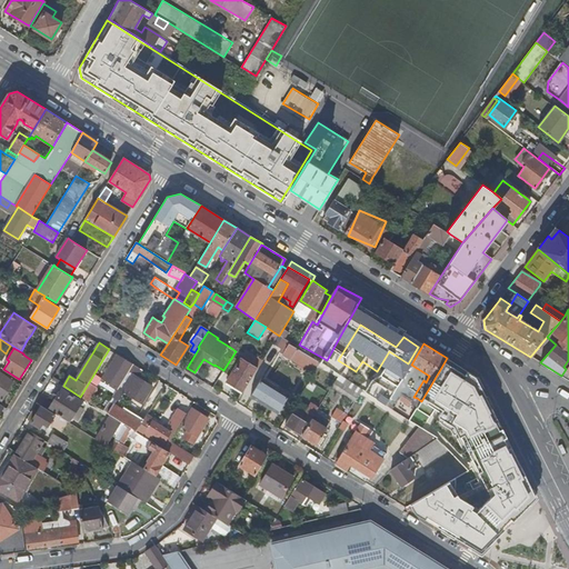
[(310,372),(317,362),(298,350),(295,348),(288,358),(310,372)]
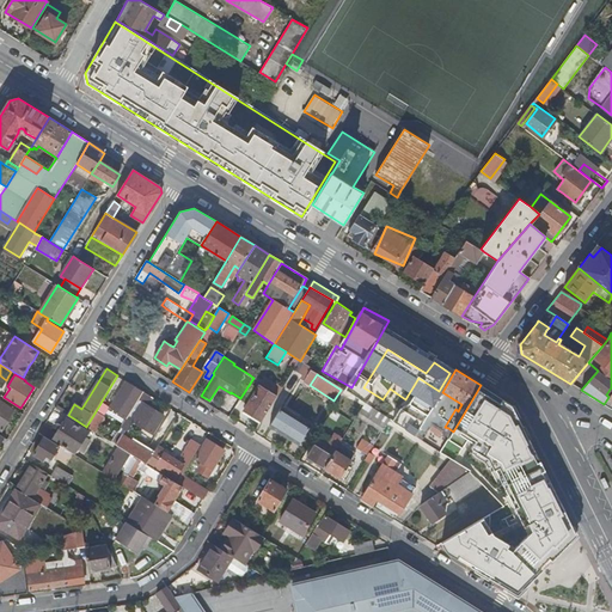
[(144,391),(127,381),(110,408),(118,414),(126,403),(133,408),(144,391)]
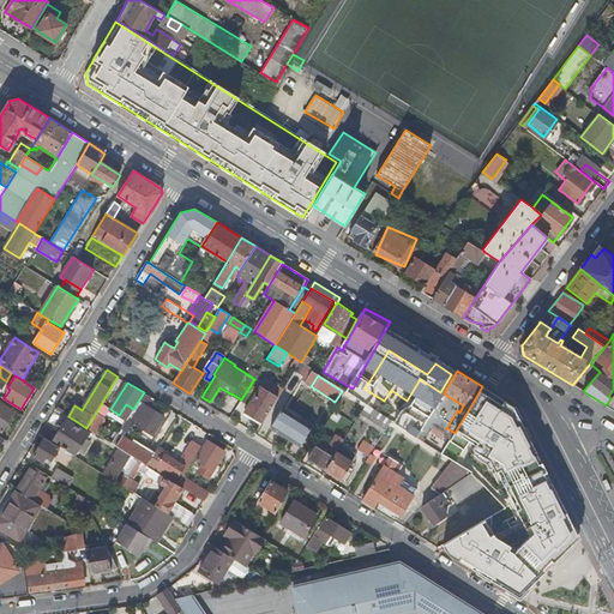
[(497,473),(512,503),(551,479),(513,405),(485,387),(451,441),(465,450),(471,441),(477,446),(474,450),(491,461),(498,471),(497,473)]
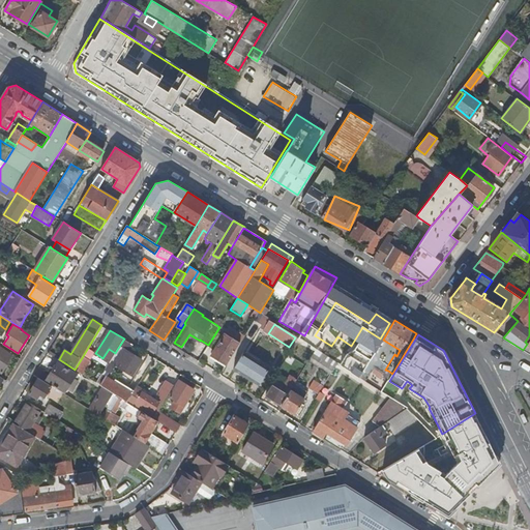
[(209,358),(225,367),(238,347),(223,336),(209,358)]
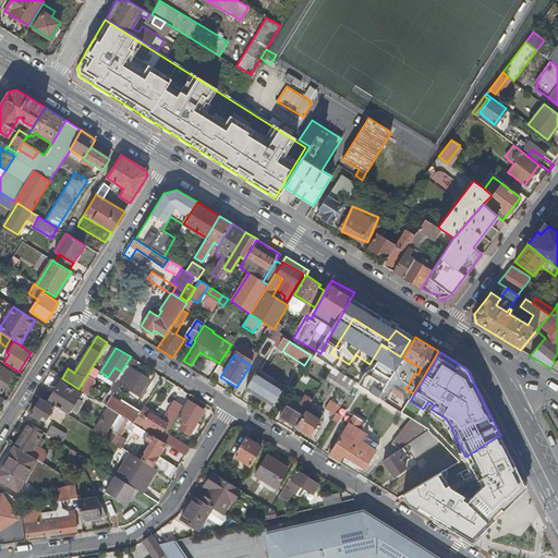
[(134,372),(140,363),(131,356),(121,372),(101,403),(109,408),(119,414),(122,416),(134,423),(140,414),(112,397),(114,392),(117,393),(120,389),(128,393),(130,389),(140,395),(148,380),(134,372)]
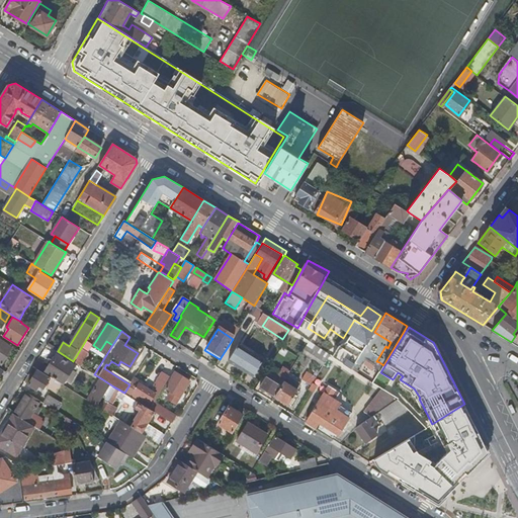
[(391,342),(374,332),(355,363),(360,366),(364,358),(377,365),(379,362),(376,361),(385,346),(387,348),(391,342)]
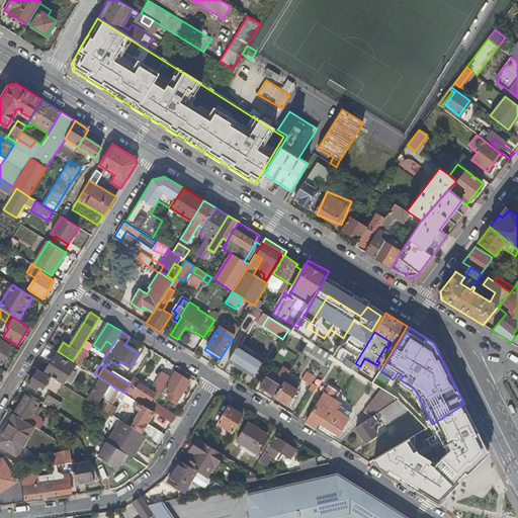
[(0,363),(2,365),(13,346),(0,338),(0,363)]
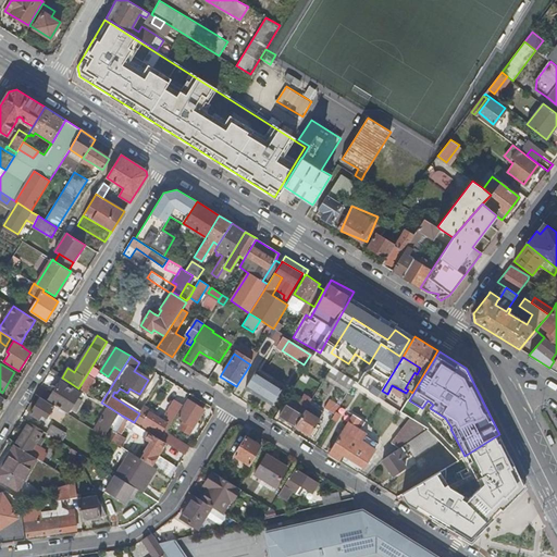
[(330,371),(353,386),(356,381),(344,374),(333,367),(330,371)]
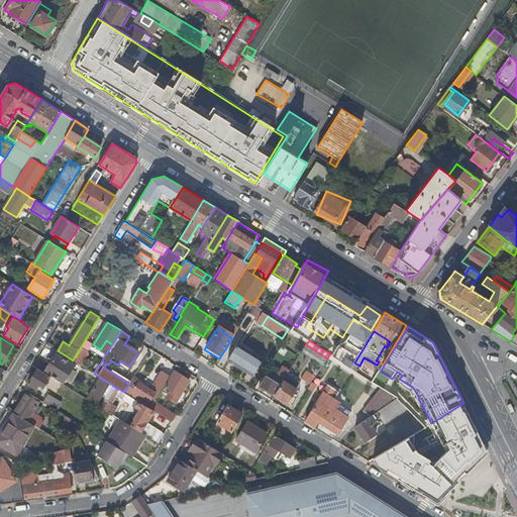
[(264,359),(238,343),(228,359),(253,376),(264,359)]
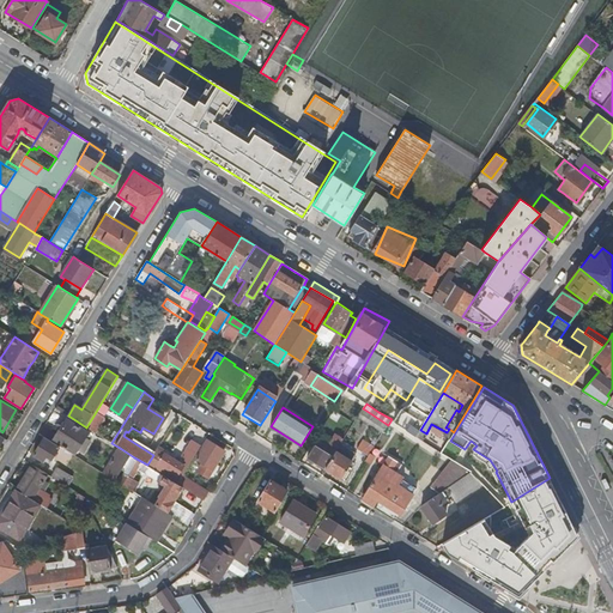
[(105,418),(96,412),(86,428),(96,434),(105,418)]
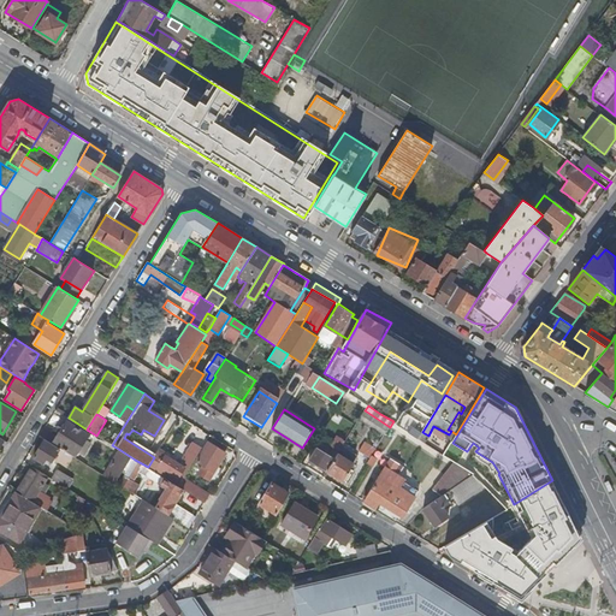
[(67,420),(53,443),(75,456),(89,434),(67,420)]
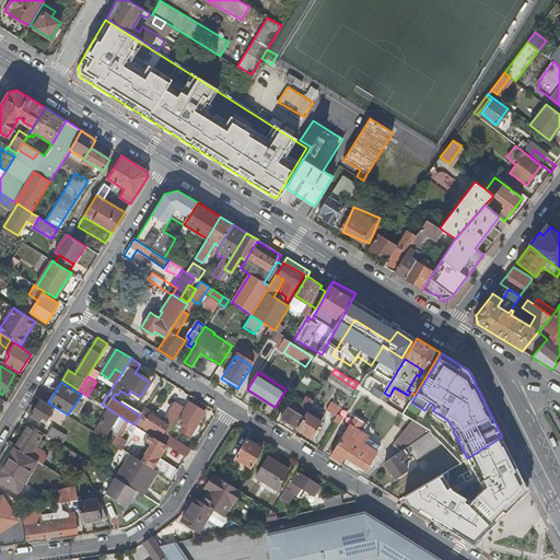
[(302,406),(308,410),(314,400),(307,397),(302,406)]
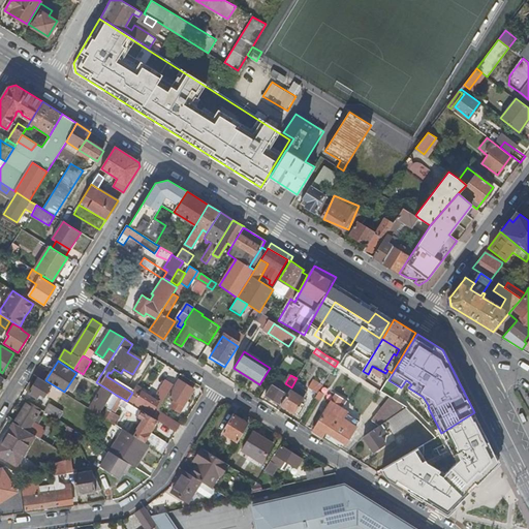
[(44,397),(52,385),(39,377),(29,392),(38,398),(40,394),(44,397)]
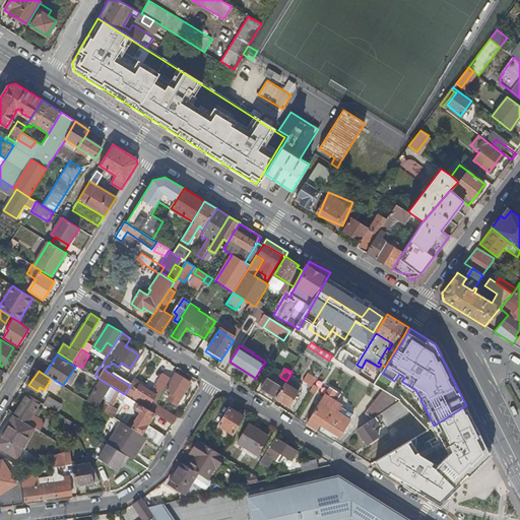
[(158,390),(155,395),(151,403),(154,405),(155,403),(171,378),(164,373),(154,387),(158,390)]
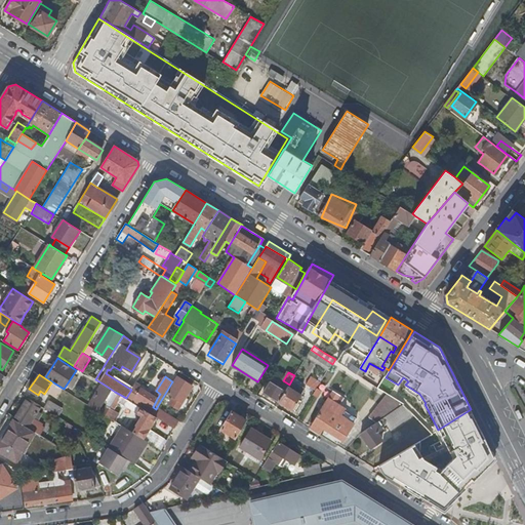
[(178,409),(192,387),(177,377),(168,393),(172,396),(168,403),(178,409)]
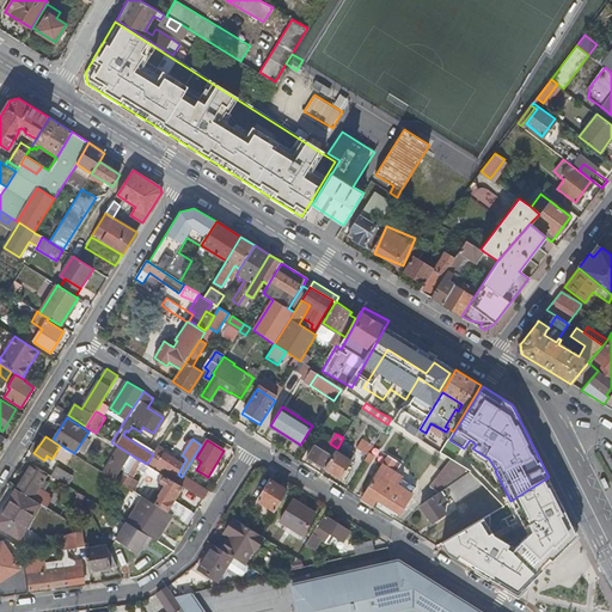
[(307,457),(325,467),(336,451),(332,448),(330,453),(314,445),(307,457)]
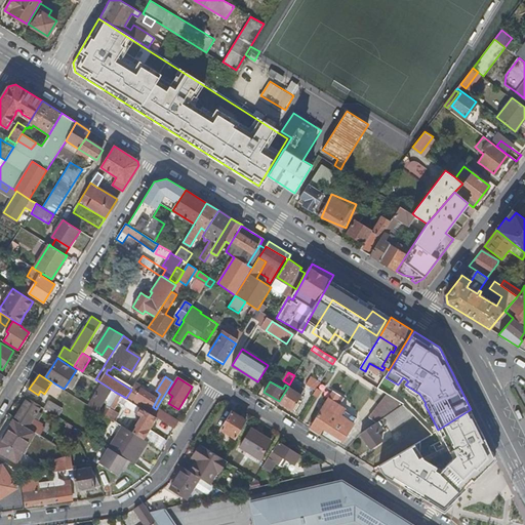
[(103,384),(89,405),(98,411),(106,401),(112,391),(112,390),(103,384)]
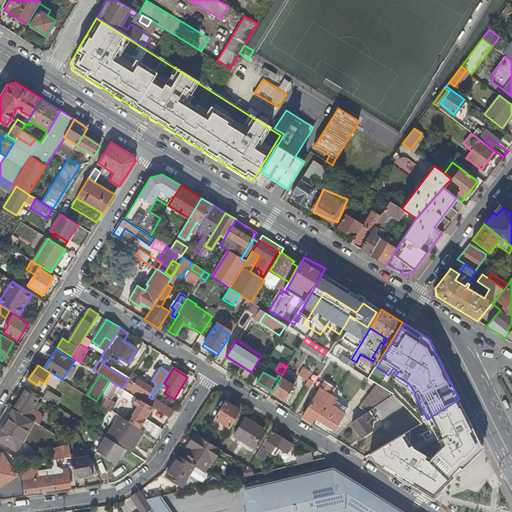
[(149,397),(153,389),(131,375),(128,380),(123,388),(129,392),(132,386),(141,392),(149,397)]
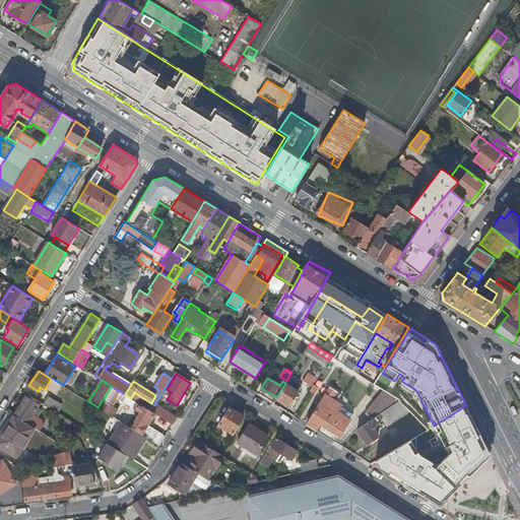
[(299,391),(285,383),(276,397),(289,406),(299,391)]
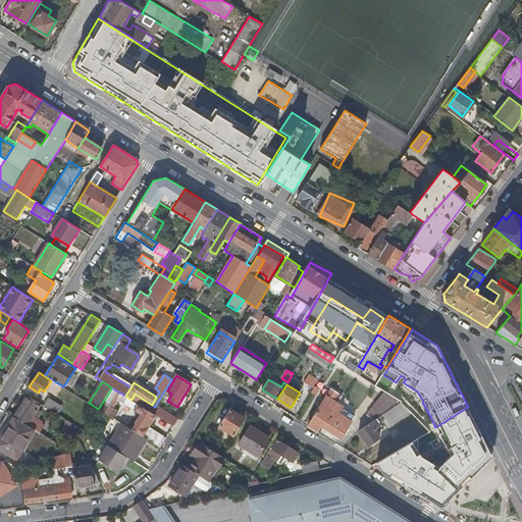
[(321,388),(316,385),(312,393),(317,396),(321,388)]
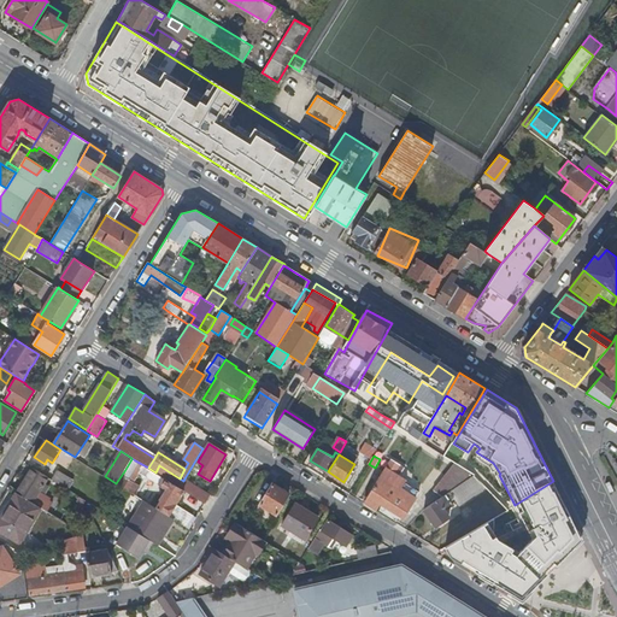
[(134,462),(131,459),(124,471),(128,474),(134,462)]
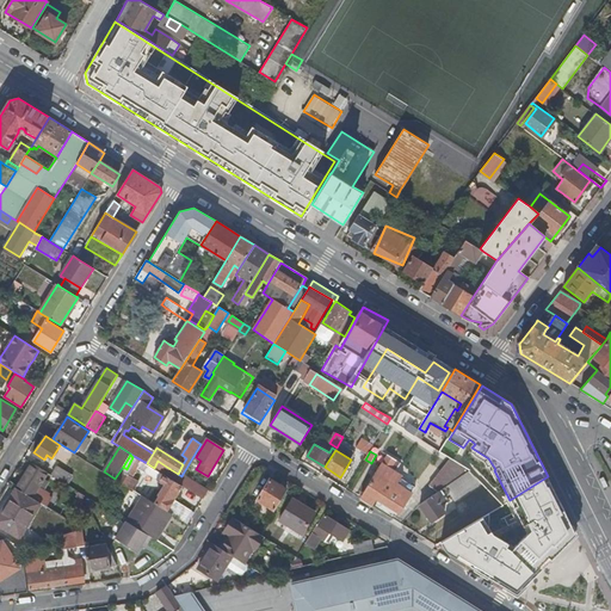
[(174,499),(183,486),(177,482),(164,474),(154,468),(147,463),(134,456),(133,457),(127,469),(118,481),(134,491),(139,482),(131,477),(137,469),(160,483),(149,500),(156,505),(172,514),(187,524),(195,512),(174,499)]
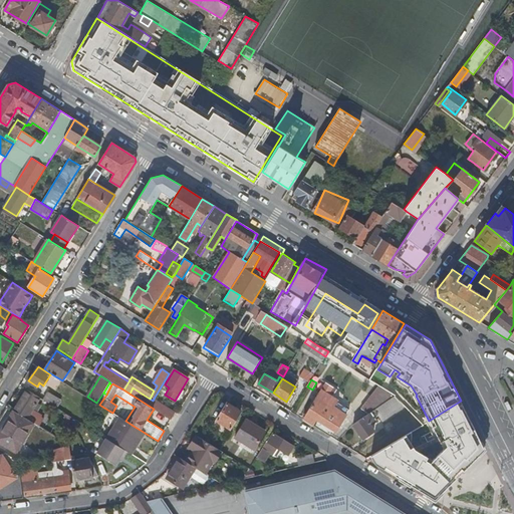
[(325,384),(304,419),(313,425),(317,418),(336,430),(339,425),(342,427),(343,424),(341,423),(347,414),(334,406),(338,400),(332,396),(335,391),(325,384)]
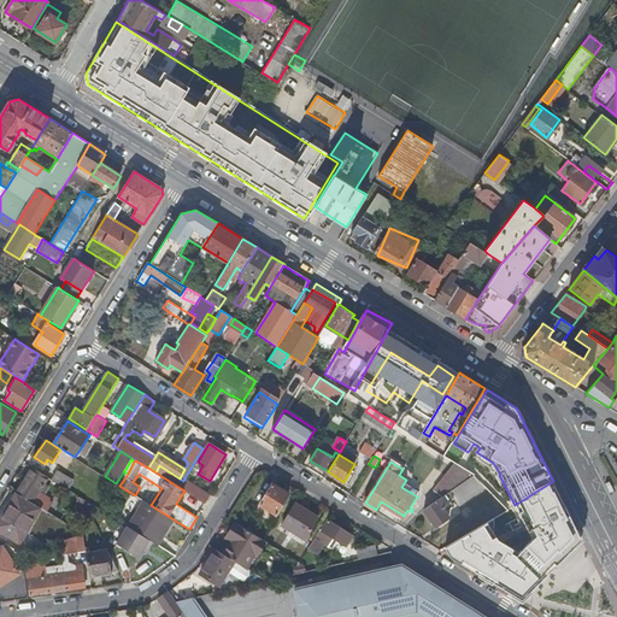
[(433,489),(442,497),(450,492),(474,475),(456,463),(433,489)]
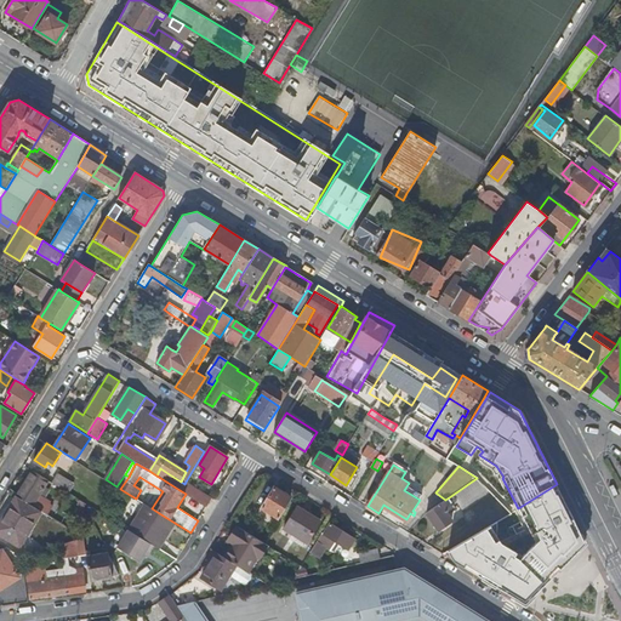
[(166,482),(171,476),(160,468),(157,476),(166,482)]
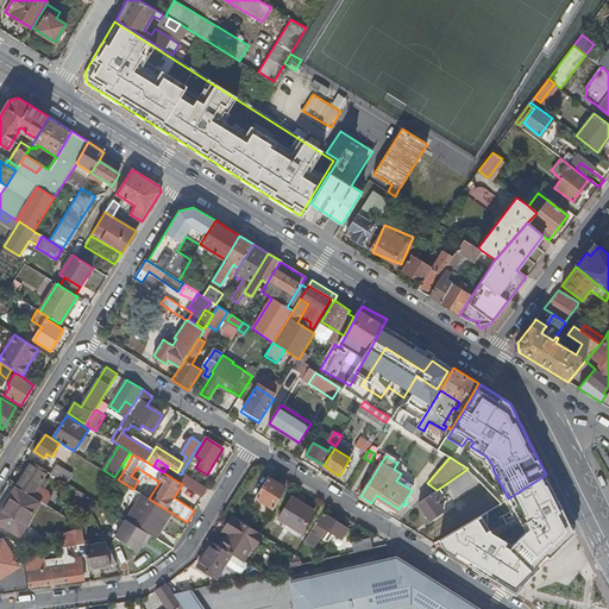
[(32,462),(17,487),(32,496),(48,471),(32,462)]
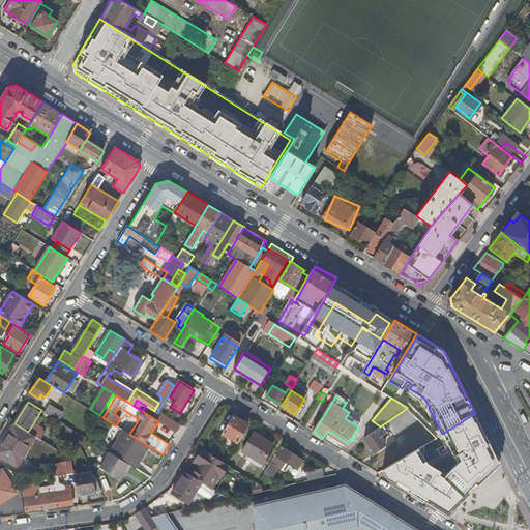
[(50,405),(45,412),(57,419),(62,412),(50,405)]
